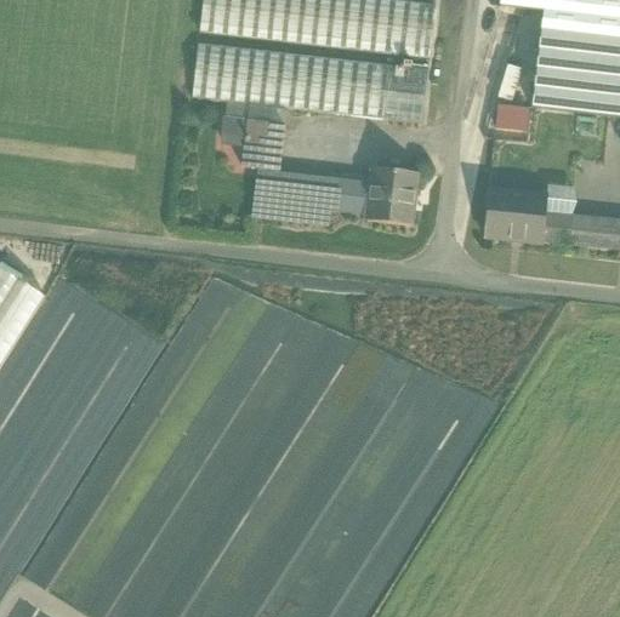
[(436,5),(393,0),(202,0),(198,32),(430,58),(436,5)]
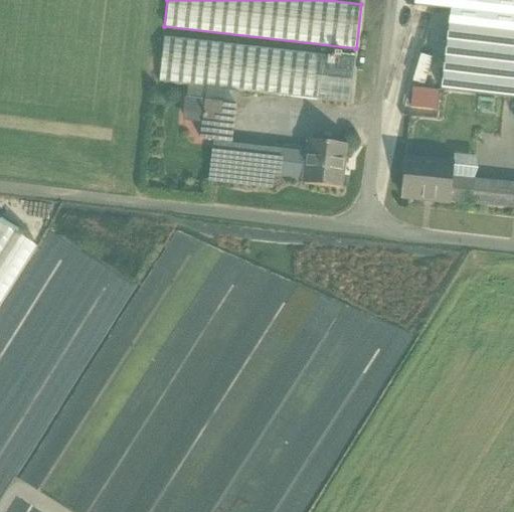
[(411,0),(397,122),(513,135),(513,0),(411,0)]
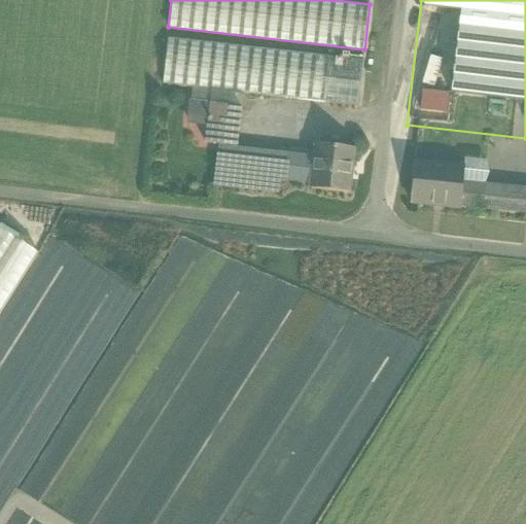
[(168,35),(162,83),(193,88),(243,94),(357,107),(363,59),(351,57),(351,54),(345,54),(344,57),(168,35)]
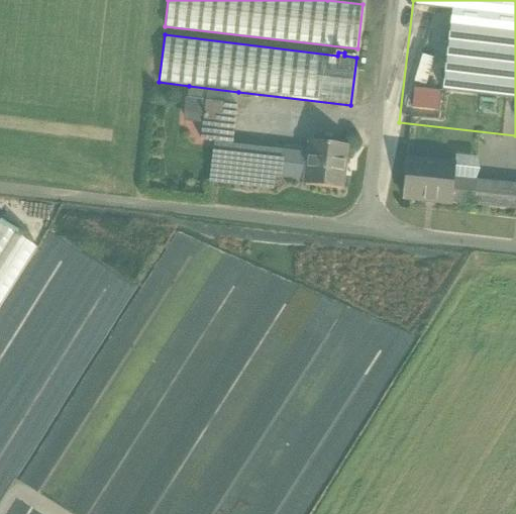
[(189,86),(187,98),(206,100),(236,103),(238,92),(189,86)]
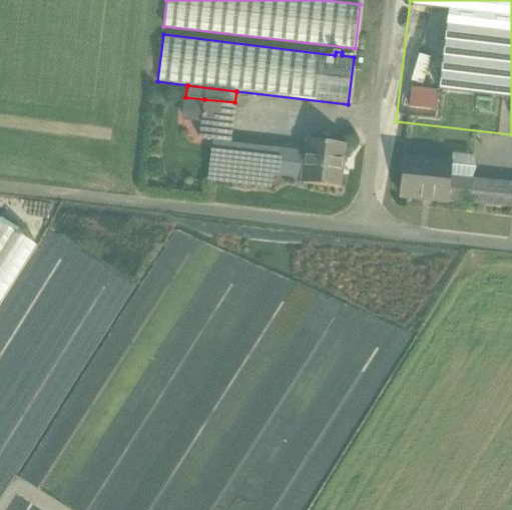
[(204,99),(185,97),(183,115),(202,117),(204,99)]
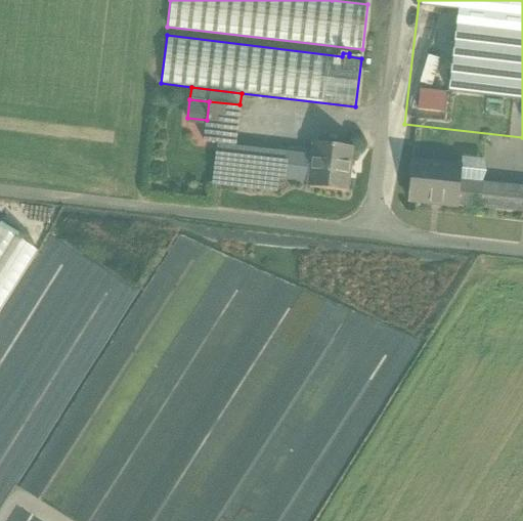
[(209,101),(207,120),(205,140),(217,142),(235,144),(240,104),(209,101)]
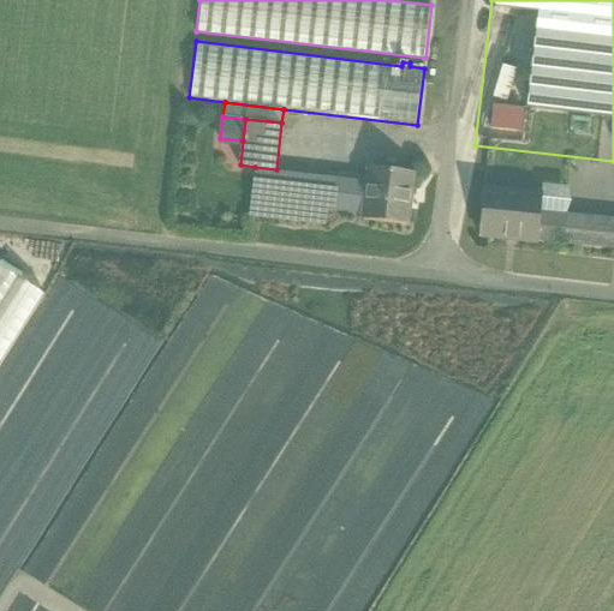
[(412,171),(369,166),(364,213),(363,219),(406,223),(412,171)]
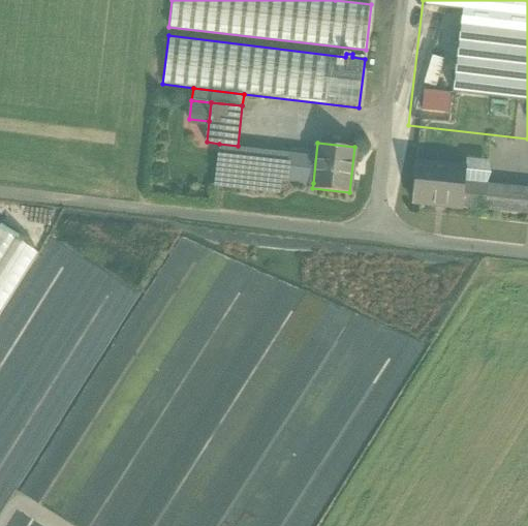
[(238,146),(219,144),(215,185),(280,192),(281,179),(313,183),(316,155),(238,146)]
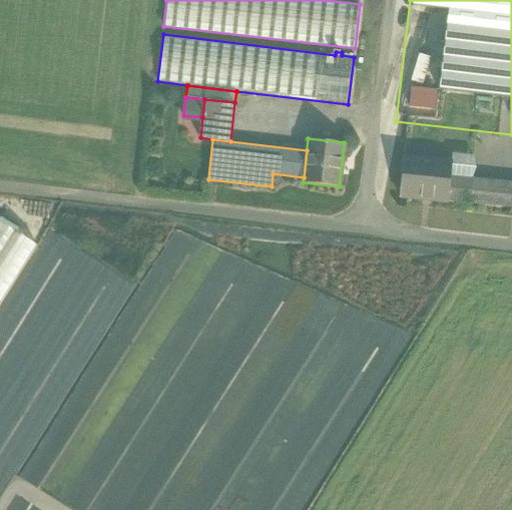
[(453,160),(451,175),(474,178),(477,156),(454,153),(453,160)]
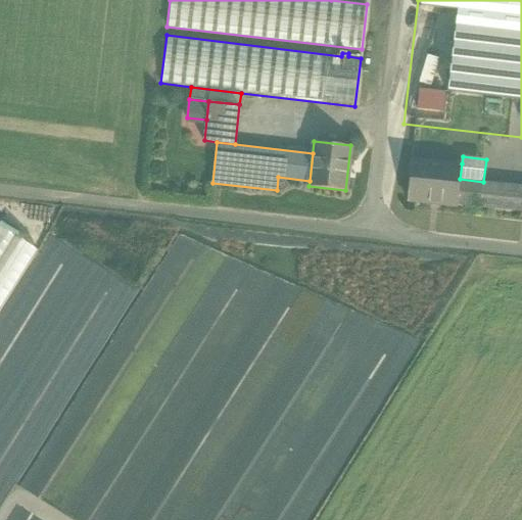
[(462,163),(412,158),(408,199),(458,204),(458,203),(460,179),(462,163)]
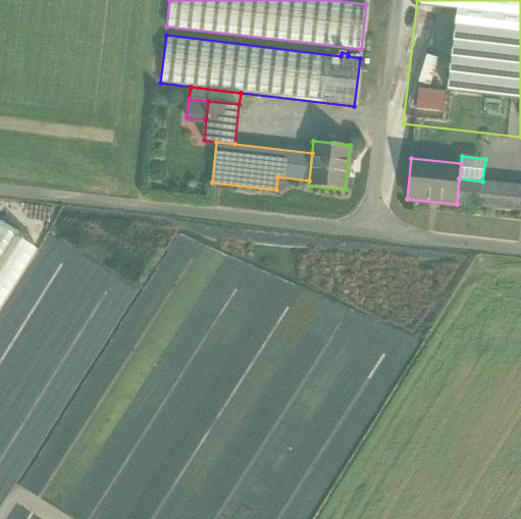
[(459,178),(457,203),(520,210),(520,186),(482,182),(459,178)]
